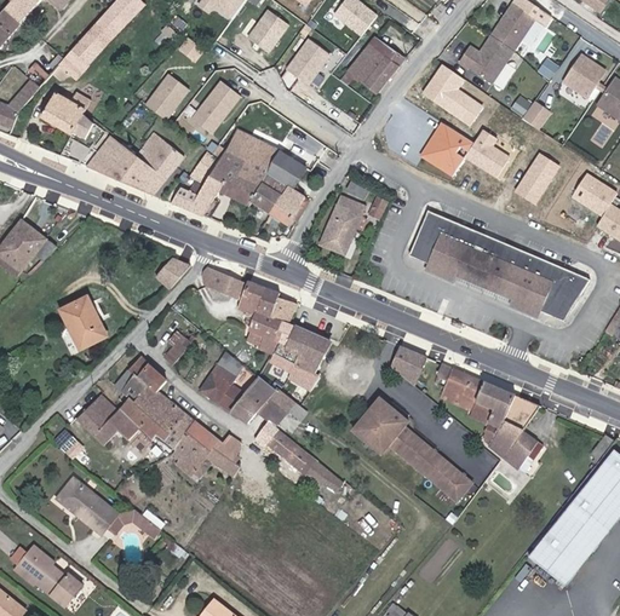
[(63,0),(64,1),(65,0),(10,0),(7,4),(24,17),(39,0),(63,0)]
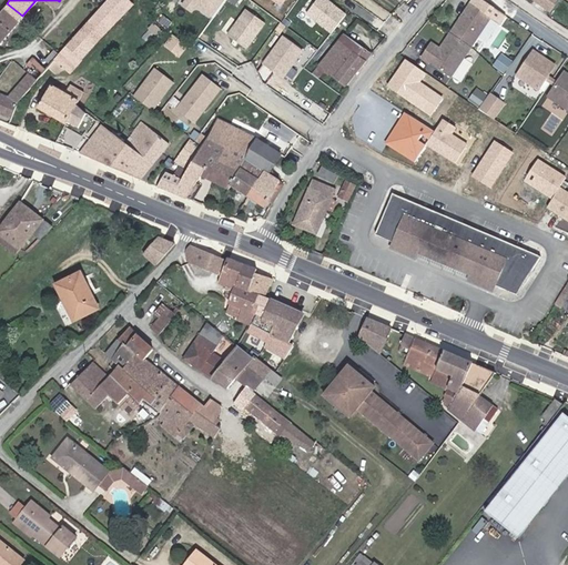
[(119,8),(109,0),(102,0),(101,1),(85,20),(100,30),(119,8)]
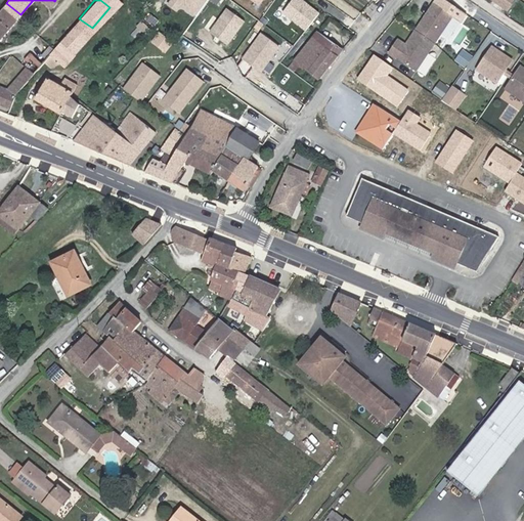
[(175,0),(195,13),(204,0),(175,0)]
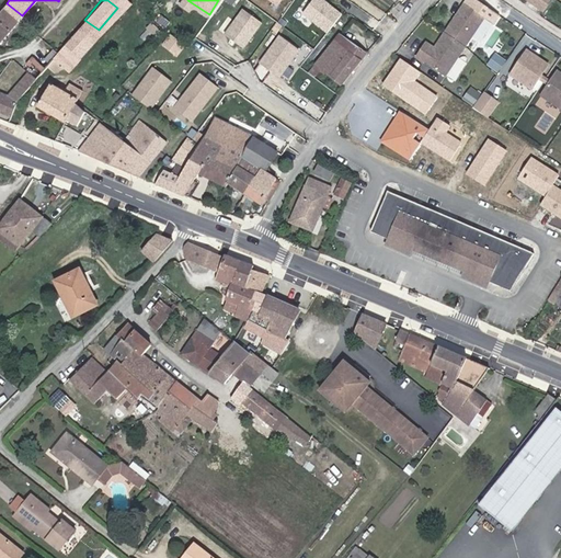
[(341,11),(327,0),(311,0),(304,10),(327,29),(341,11)]
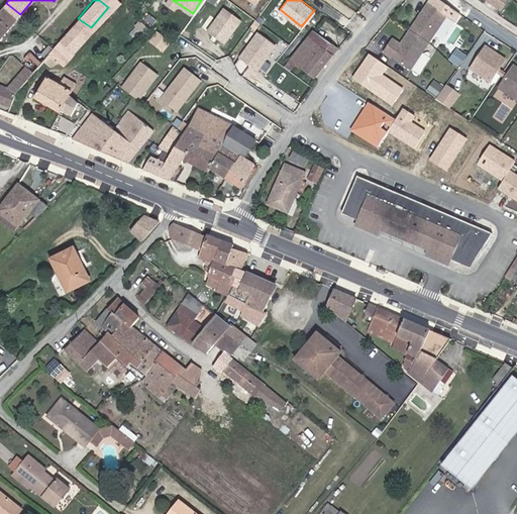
[(487,0),(500,9),(506,0),(487,0)]
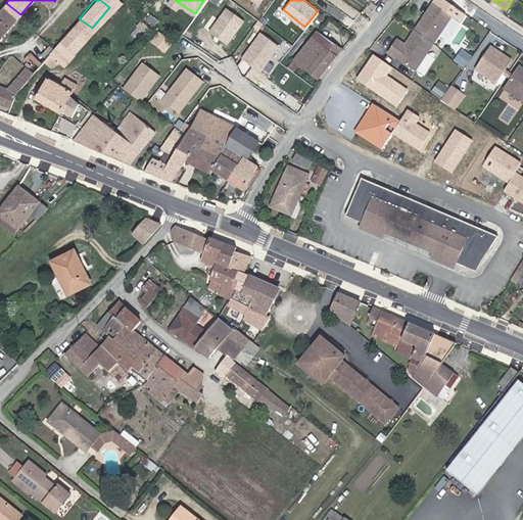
[(449,15),(450,14),(431,1),(403,43),(398,44),(393,41),(386,51),(413,69),(438,33),(449,15)]
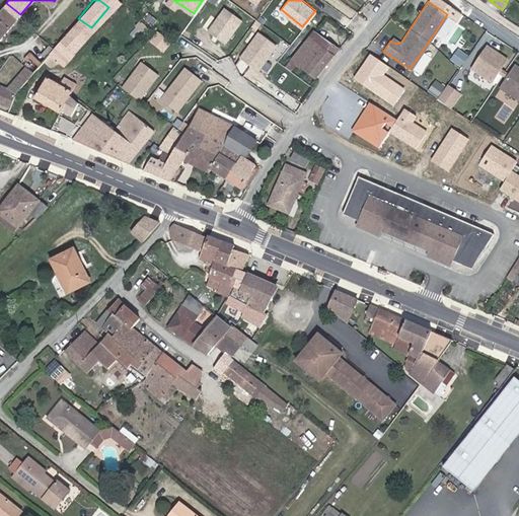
[(0,39),(20,14),(6,3),(0,11),(0,39)]
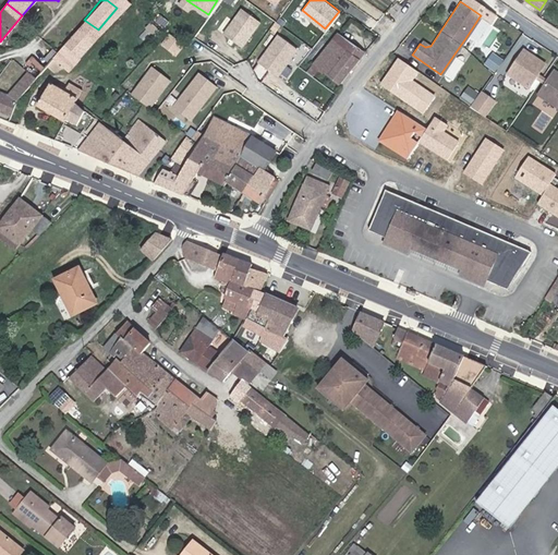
[(263,21),(242,5),(222,32),(243,46),(263,21)]
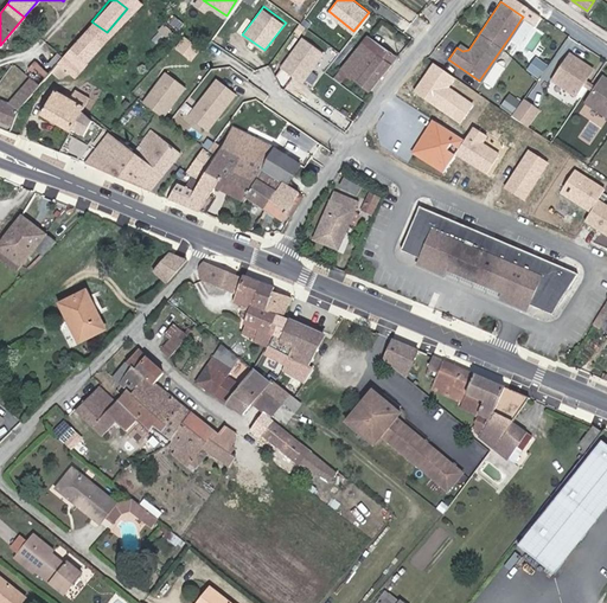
[(174,25),(163,17),(155,25),(168,33),(174,25)]
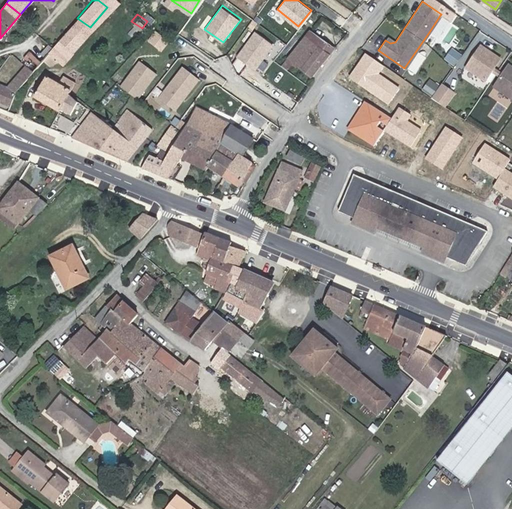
[(448,20),(440,15),(429,32),(437,37),(448,20)]
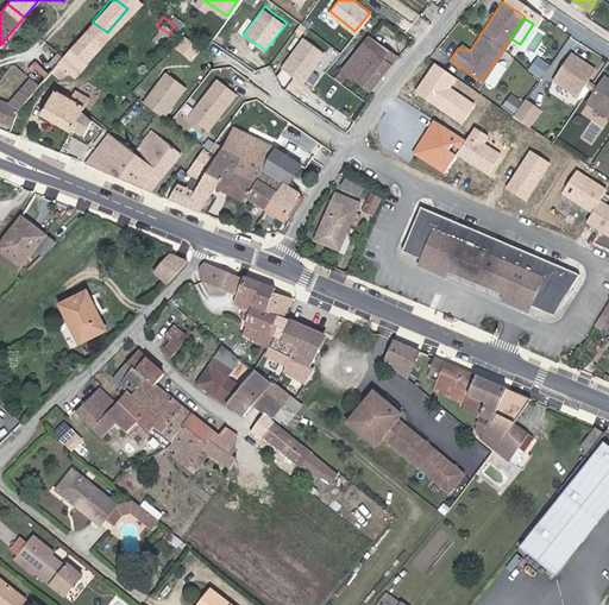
[(92,21),(66,54),(57,65),(64,70),(69,70),(73,65),(79,69),(107,32),(92,21)]
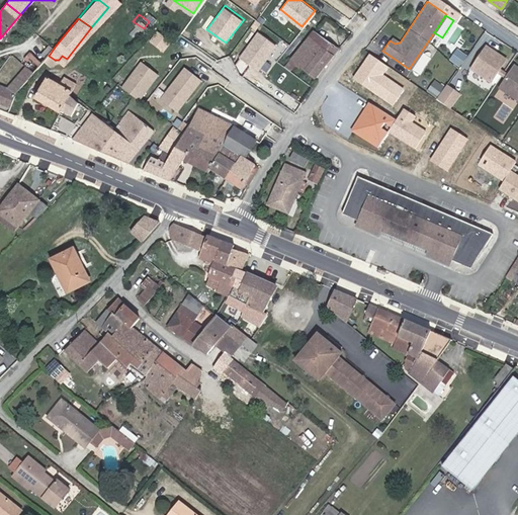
[(314,34),(320,27),(314,23),(308,31),(314,34)]
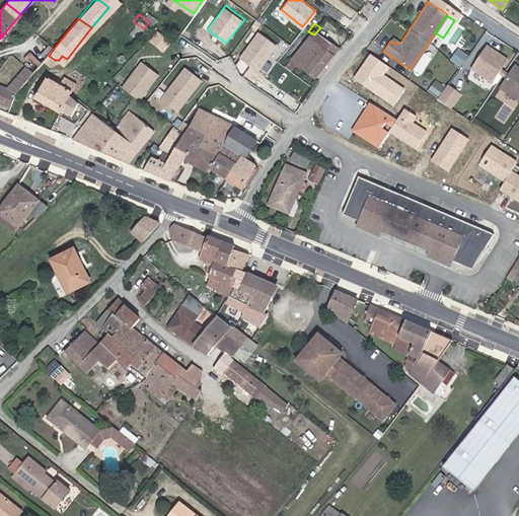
[(327,33),(320,27),(314,34),(308,31),(302,40),(309,45),(306,49),(299,45),(292,54),(295,56),(297,53),(301,56),(299,59),(305,63),(327,33)]
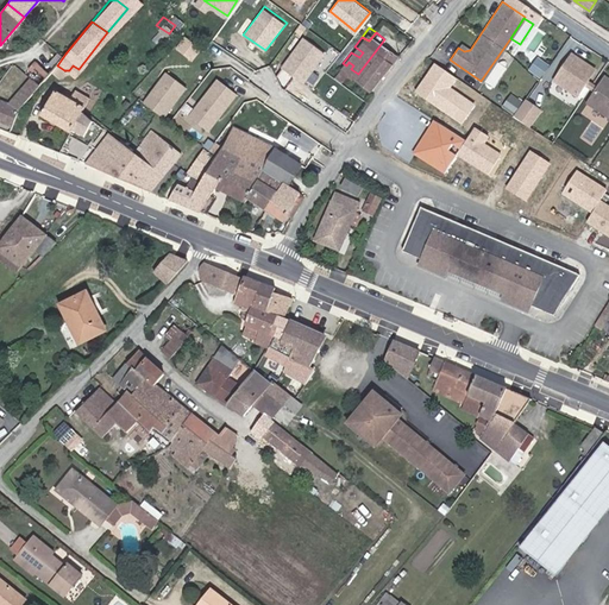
[(325,51),(303,35),(281,67),(302,83),(325,51)]
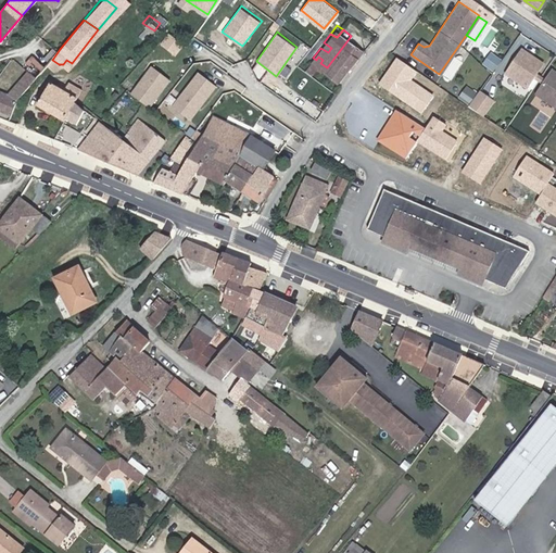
[(363,44),(351,36),(327,67),(339,76),(363,44)]
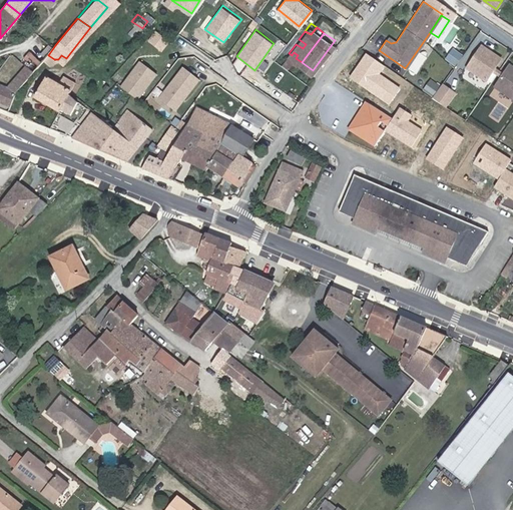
[(48,55),(55,45),(44,37),(36,46),(48,55)]
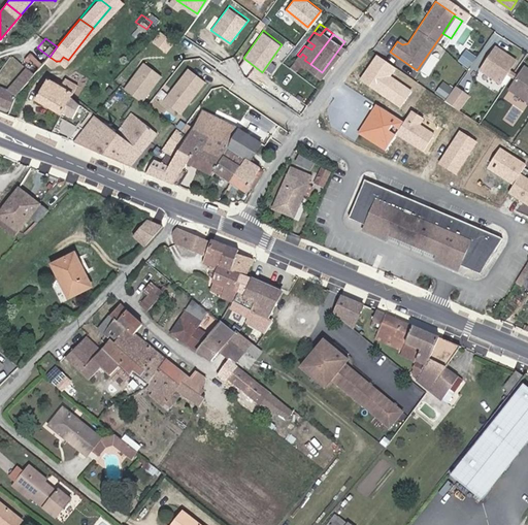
[(315,45),(307,40),(304,45),(311,50),(315,45)]
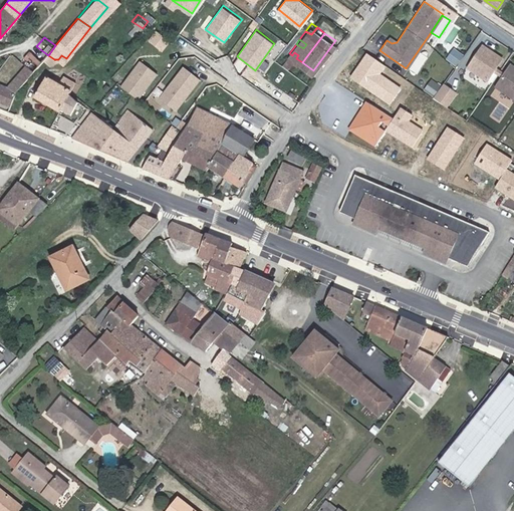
[(496,66),(503,57),(483,44),(469,64),(489,78),(494,70),(496,66)]
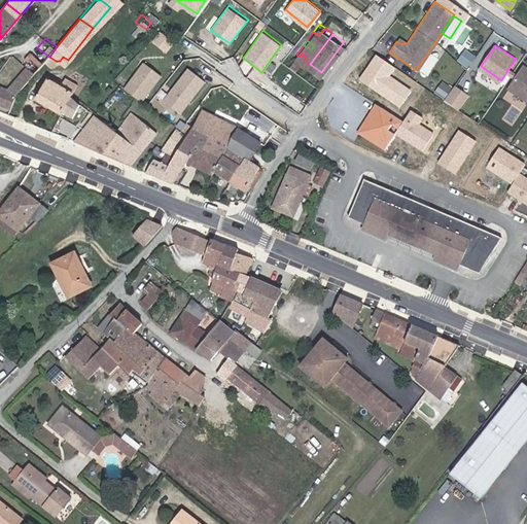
[(40,69),(49,57),(37,47),(28,60),(34,64),(40,69)]
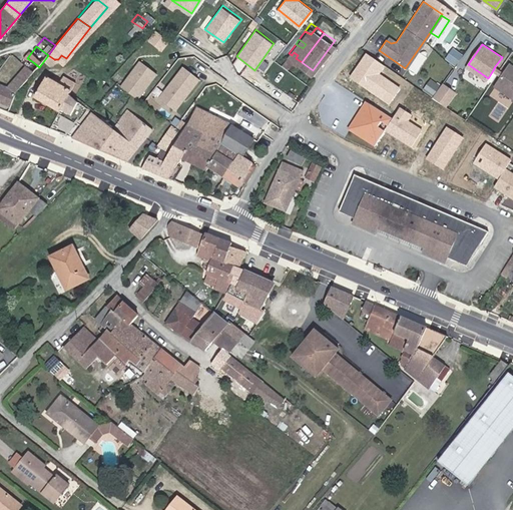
[(298,55),(294,52),(292,55),(289,53),(286,58),(290,61),(293,57),(296,58),(298,55)]
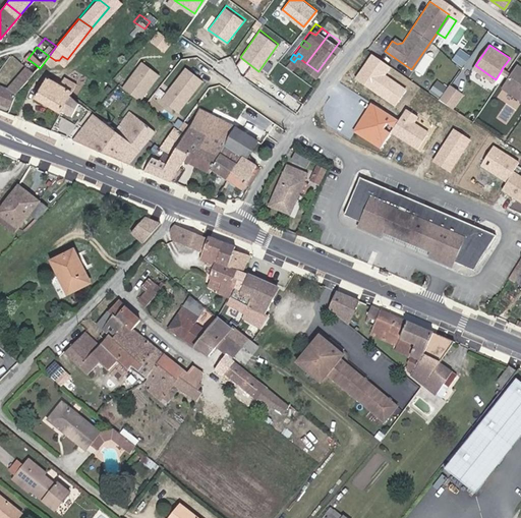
[(160,72),(141,59),(122,87),(140,100),(160,72)]
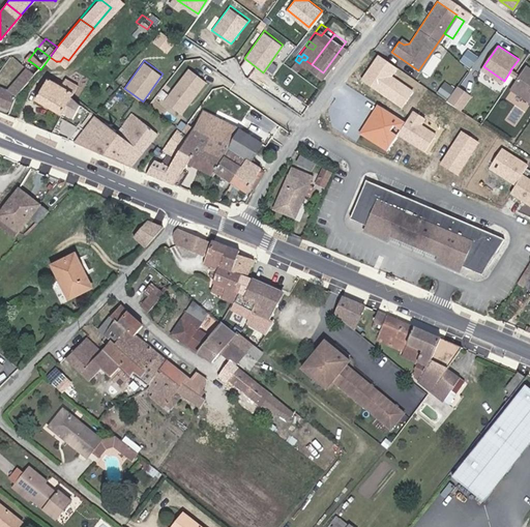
[(0,100),(15,108),(27,87),(40,69),(34,64),(16,89),(0,82),(0,100)]
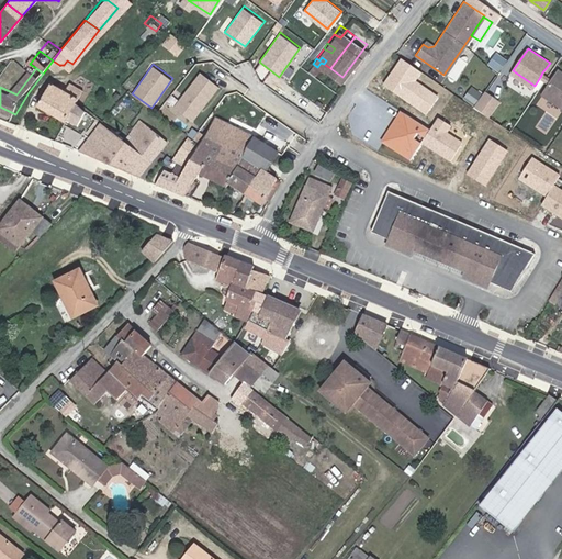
[(561,103),(561,70),(559,69),(552,79),(550,82),(543,91),(561,103)]
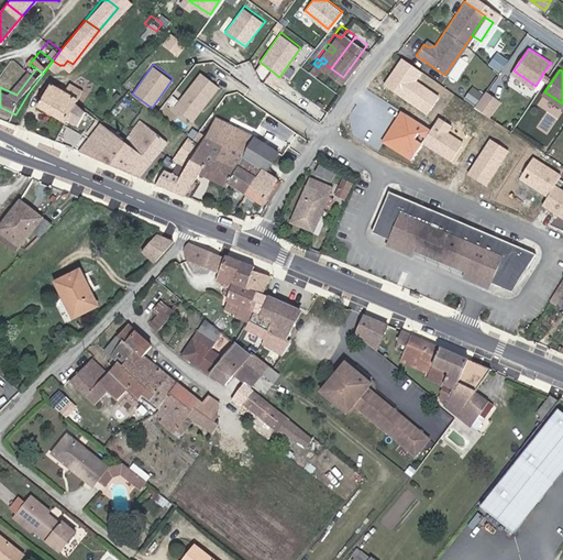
[(219,86),(200,72),(174,106),(192,120),(219,86)]
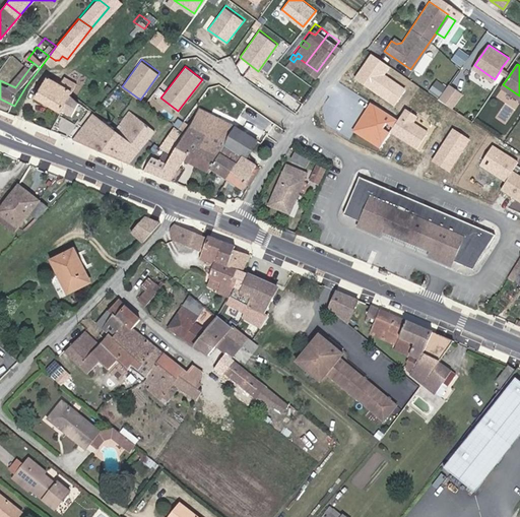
[(511,73),(502,67),(500,71),(509,76),(511,73)]
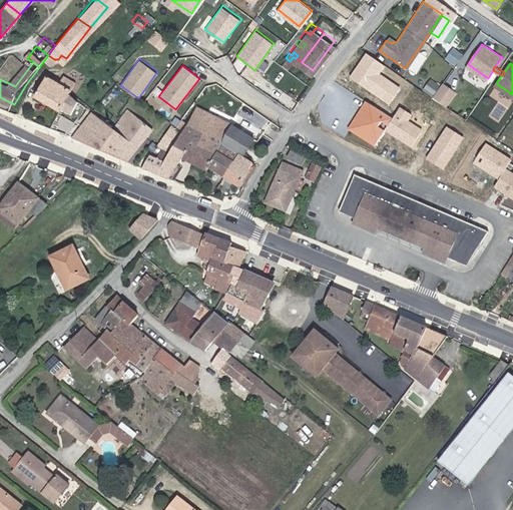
[(71,90),(46,75),(35,96),(63,111),(64,109),(70,94),(71,90)]
